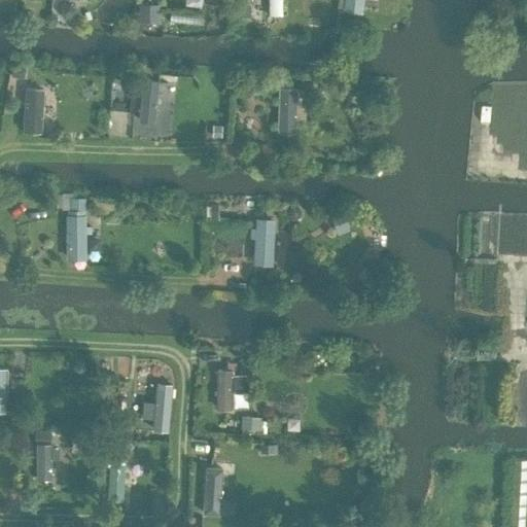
[(280,0),(268,0),(268,16),(281,16),(280,0)]
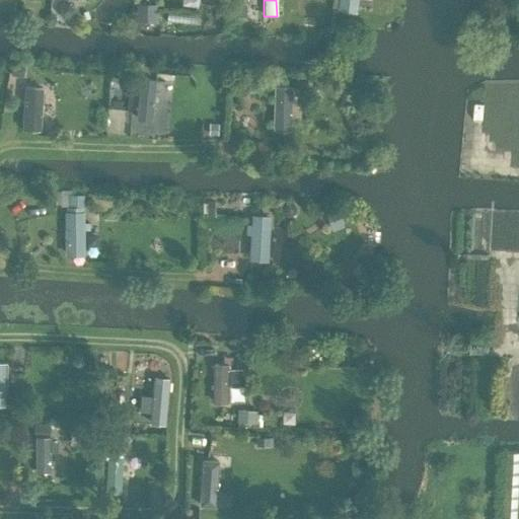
[(341,0),(340,8),(354,10),(355,0),(341,0)]
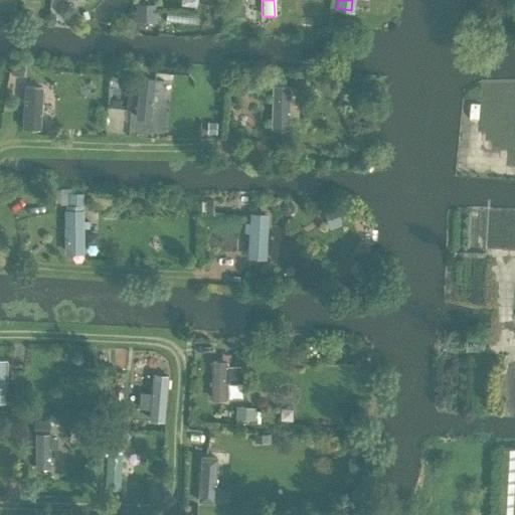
[(135,3),(134,21),(156,21),(156,3),(135,3)]
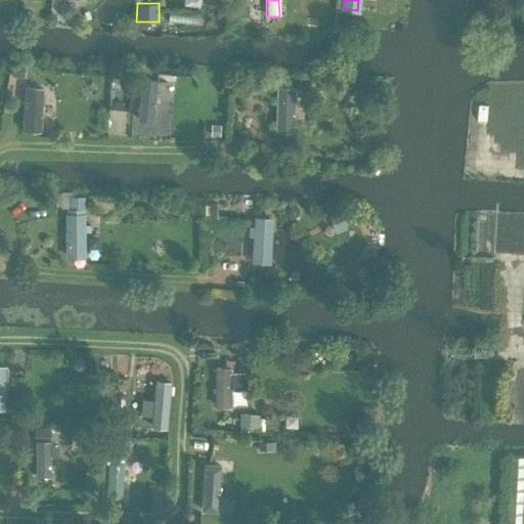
[(60,11),(60,14),(60,16),(62,19),(64,20),(68,22),(70,20),(73,19),(74,16),(75,14),(74,11),(73,9),(70,7),(68,7),(64,7),(62,9),(60,11)]
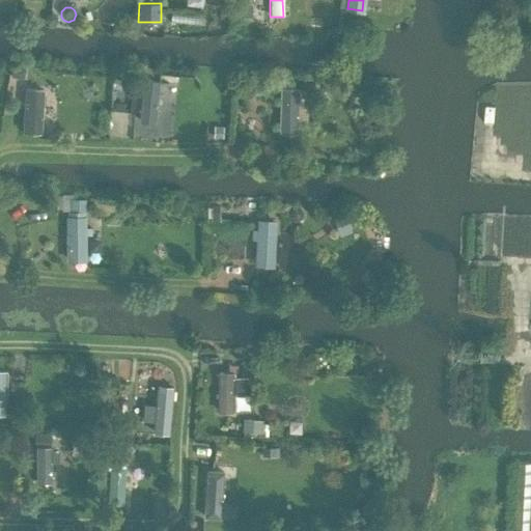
[(251,10),(243,10),(243,21),(251,21),(251,10)]
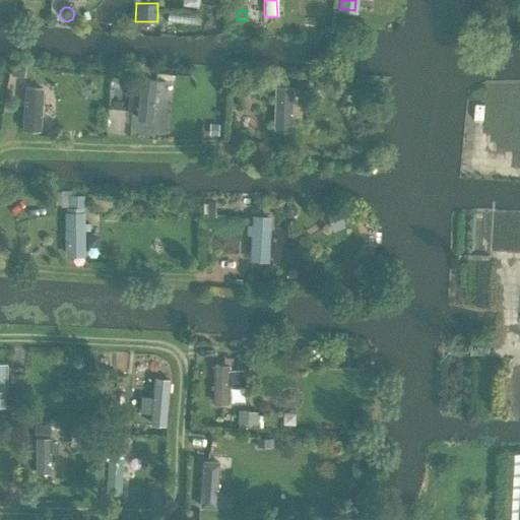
[(47,19),(46,23),(47,26),(51,28),(54,26),(56,23),(54,19),(51,18),(47,19)]
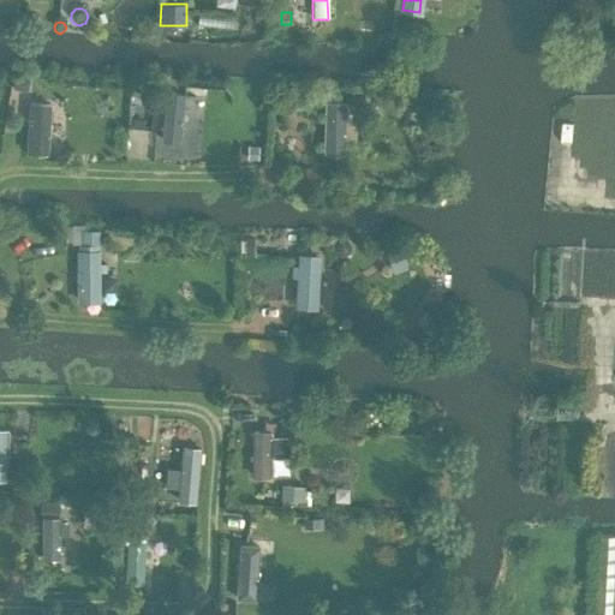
[(168,93),(162,141),(180,142),(186,95),(168,93)]
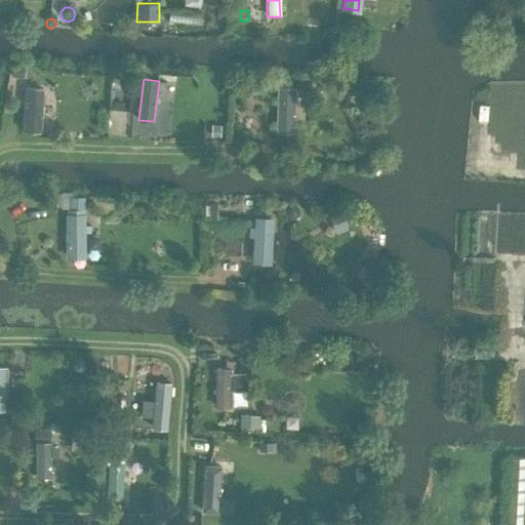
[(250,82),(240,88),(244,95),(254,89),(250,82)]
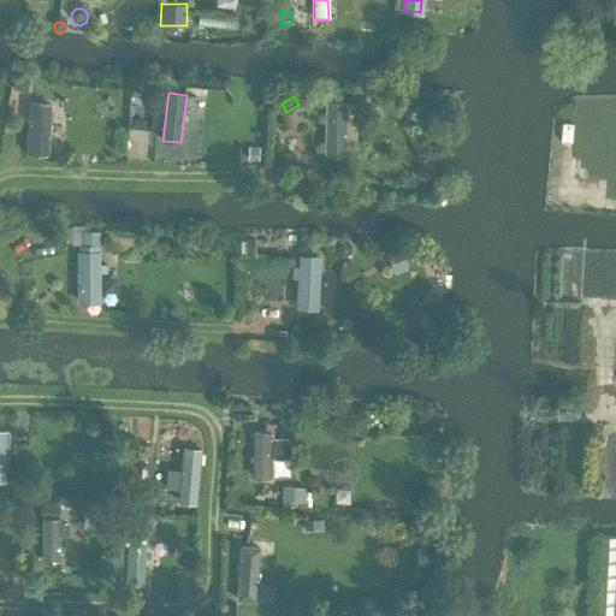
[(326,102),(325,150),(347,152),(348,104),(326,102)]
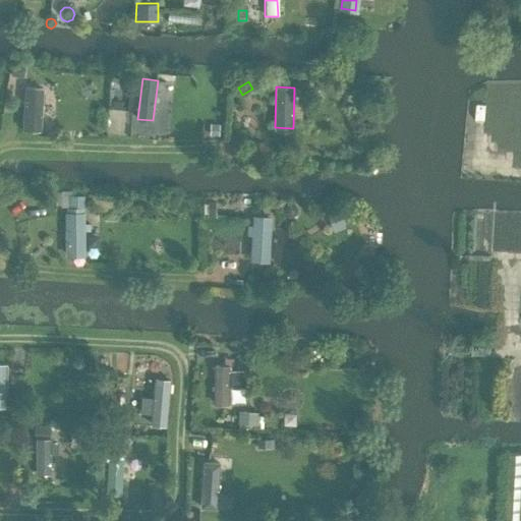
[(43,89),(23,88),(21,131),(41,133),(43,89)]
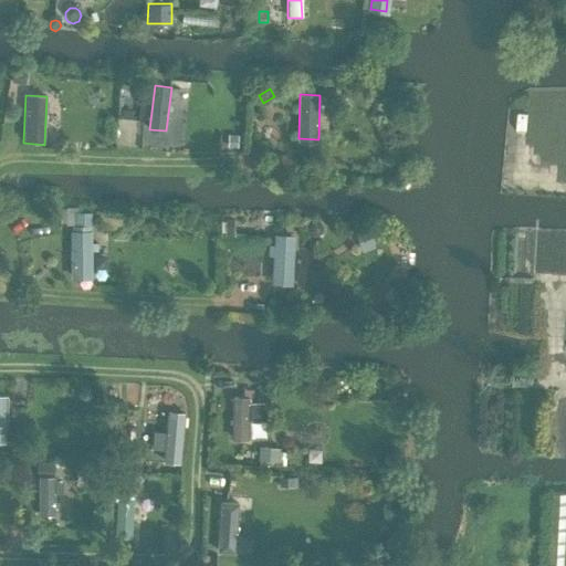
[(229,134),(229,145),(238,146),(238,135),(229,134)]
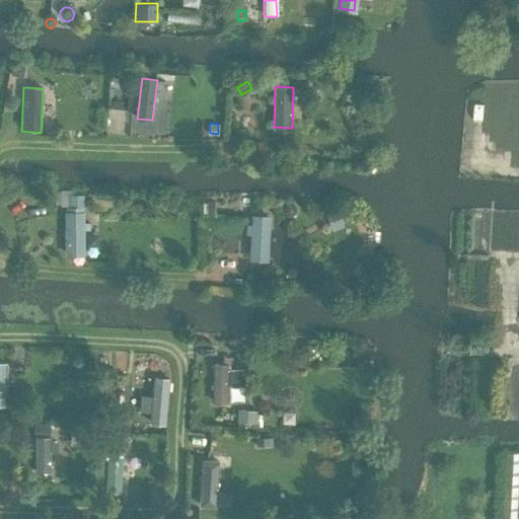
[(83,194),(70,194),(70,205),(83,205),(83,194)]
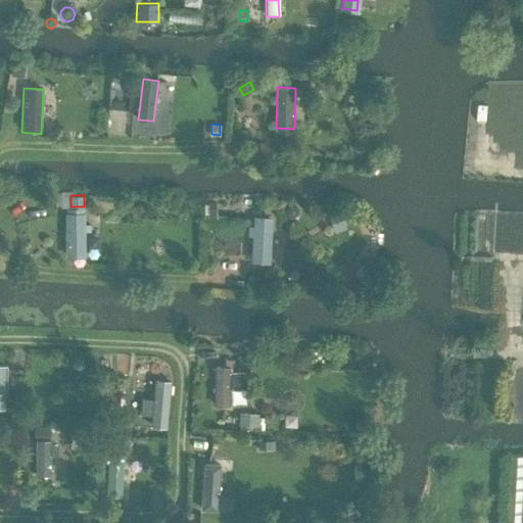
[(341,209),(330,214),(336,231),(347,227),(341,209)]
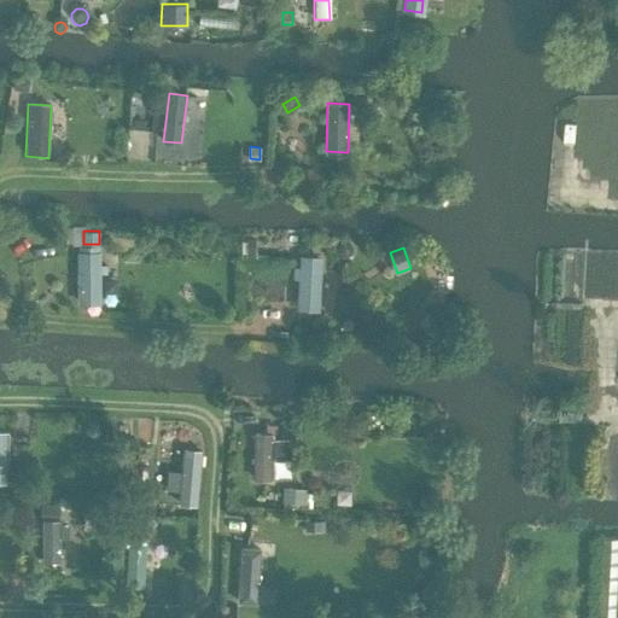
[(99,254),(79,254),(79,302),(100,302),(100,272),(108,270),(108,263),(100,263),(100,254),(99,254)]
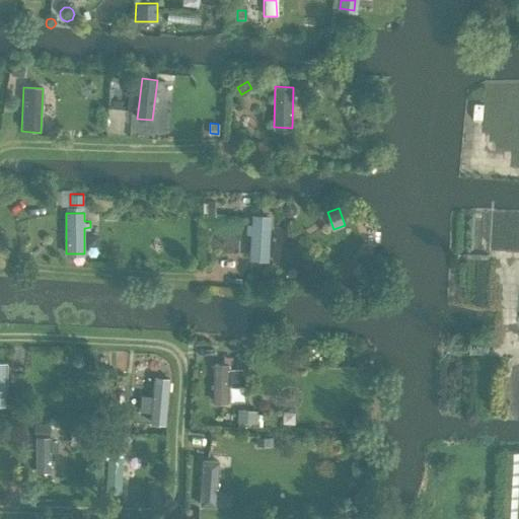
[(252,214),(250,258),(269,260),(271,215),(252,214)]
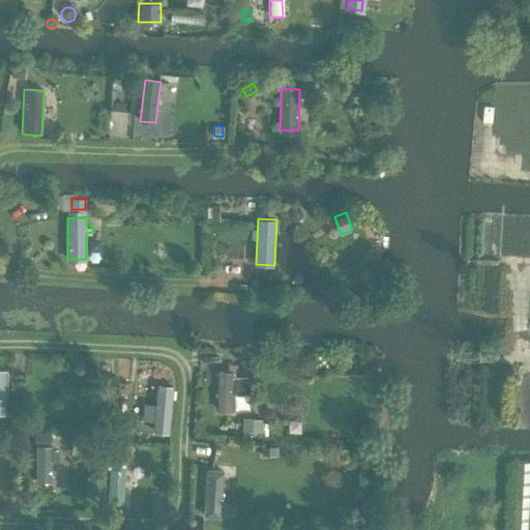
[(100,238),(89,238),(89,251),(100,251),(100,238)]
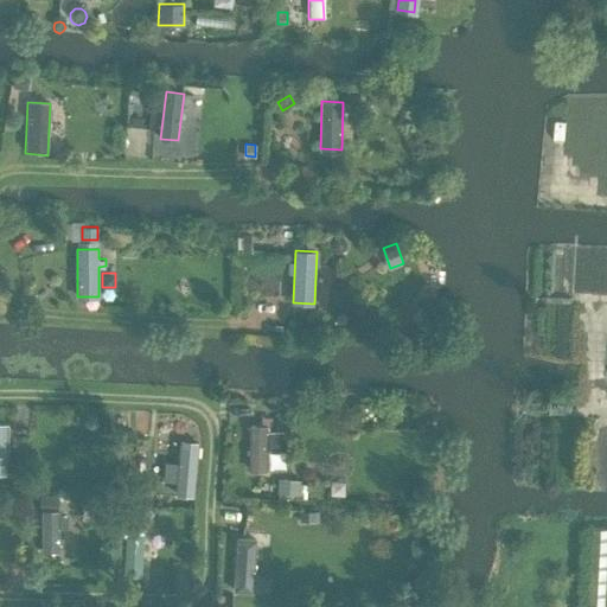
[(267,427),(249,427),(249,470),(267,470),(267,427)]
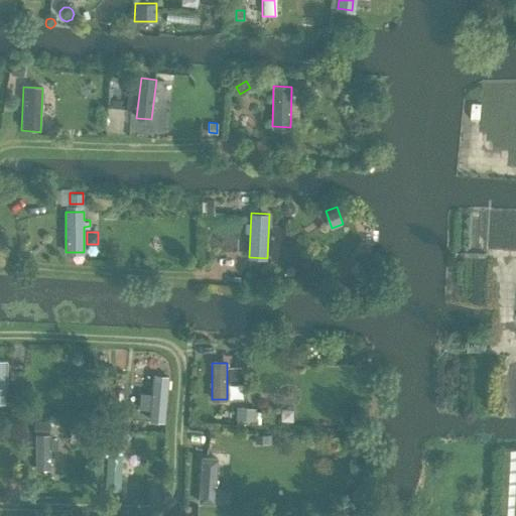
[(150,409),(149,419),(165,420),(169,377),(153,375),(151,392),(150,409)]
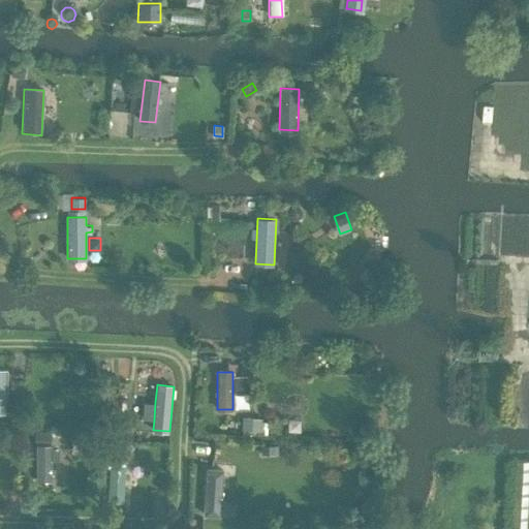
[(144,401),(143,417),(154,419),(155,402),(144,401)]
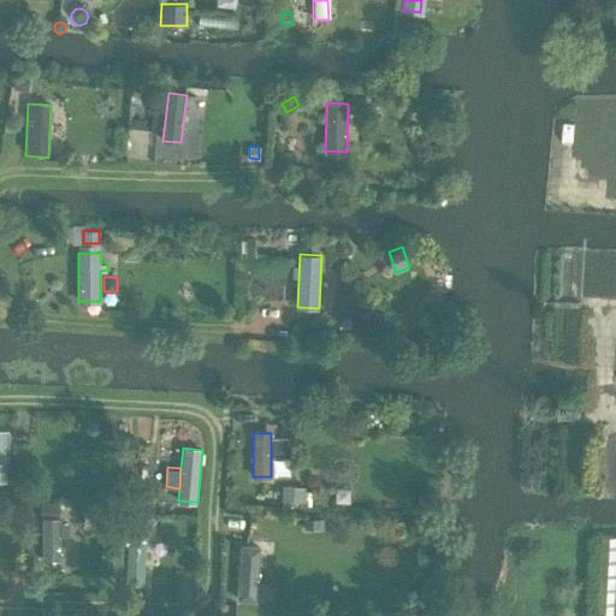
[(283,485),(283,501),(307,502),(308,487),(283,485)]
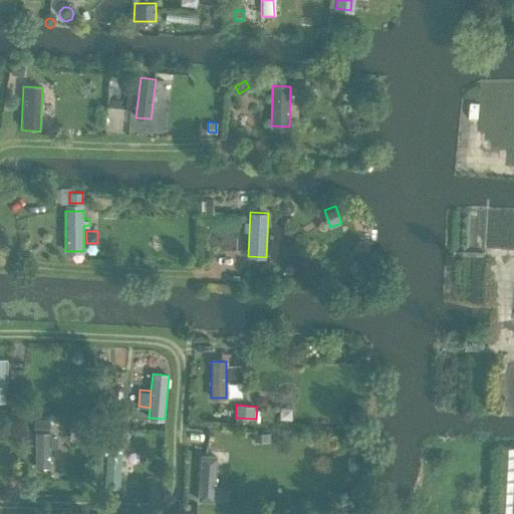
[(120,408),(115,414),(125,421),(131,415),(120,408)]
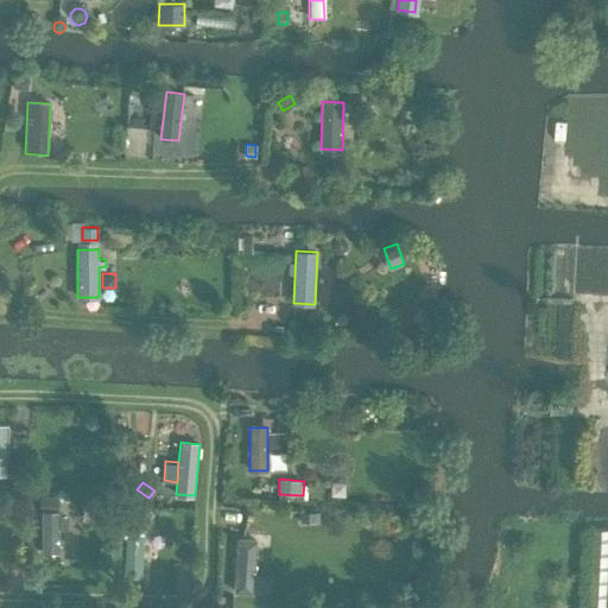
[(58,511),(42,511),(42,551),(58,551),(58,513),(58,511)]
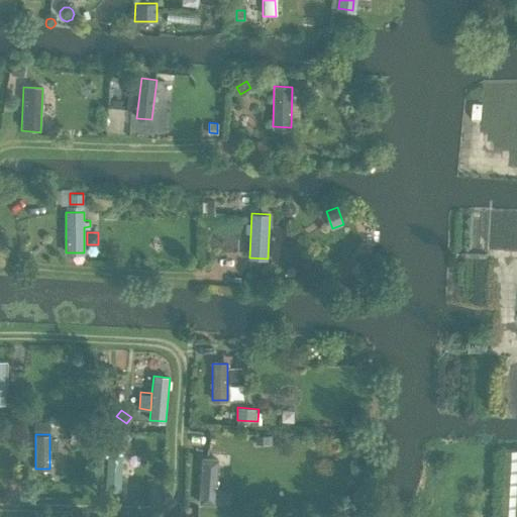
[(273,435),(254,435),(254,444),(272,444),(273,435)]
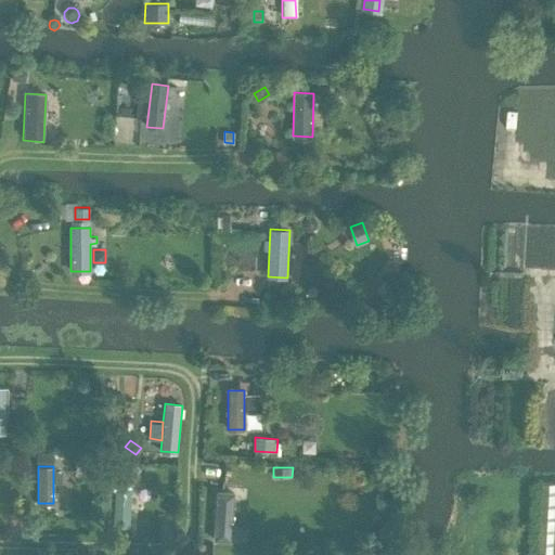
[(554,554),(554,482),(543,482),(538,554),(554,554)]
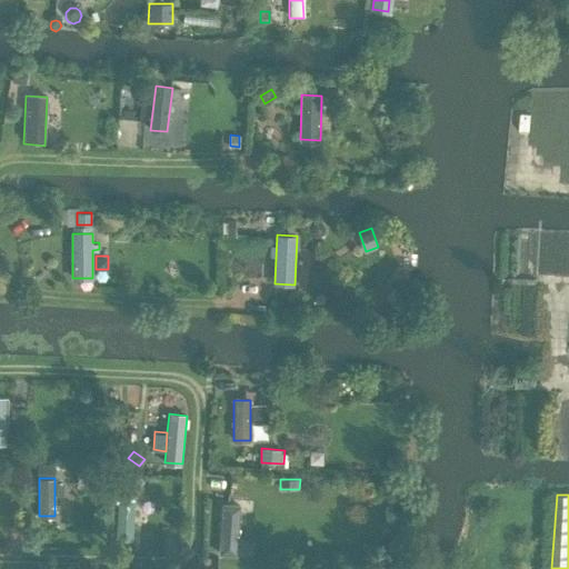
[(132,543),(135,498),(117,497),(115,542),(132,543)]
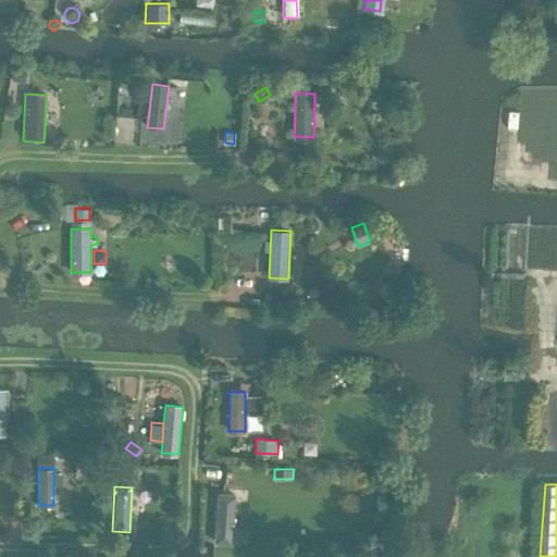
[(218,494),(214,542),(232,543),(235,495),(218,494)]
